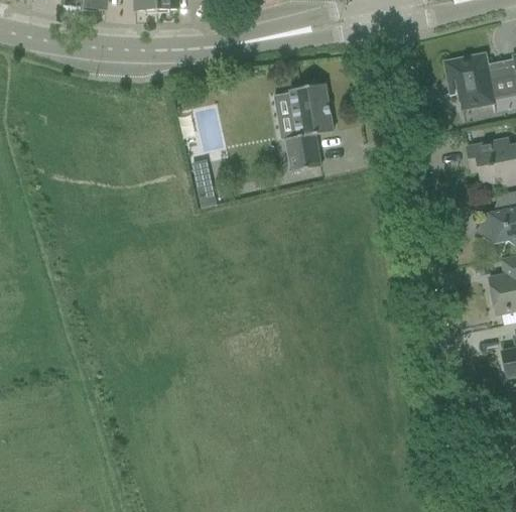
[(84,0),(84,5),(105,8),(106,0),(84,0)]
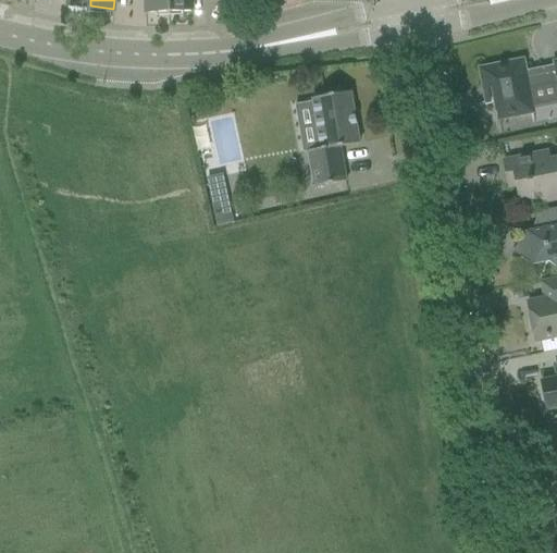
[(169,9),(168,0),(145,0),(146,10),(169,9)]
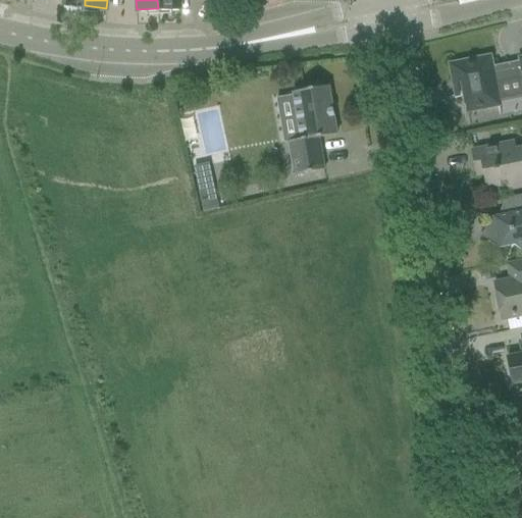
[(157,0),(158,8),(180,7),(179,0),(157,0)]
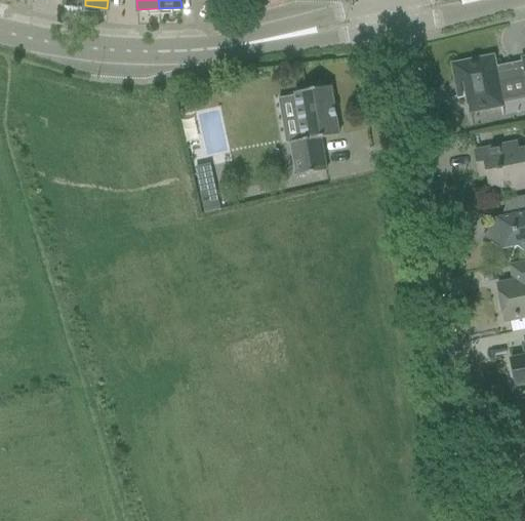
[(498,87),(524,82),(524,55),(522,56),(523,58),(494,64),(492,54),(454,62),(458,80),(463,79),(470,109),(489,105),(501,103),(498,87)]
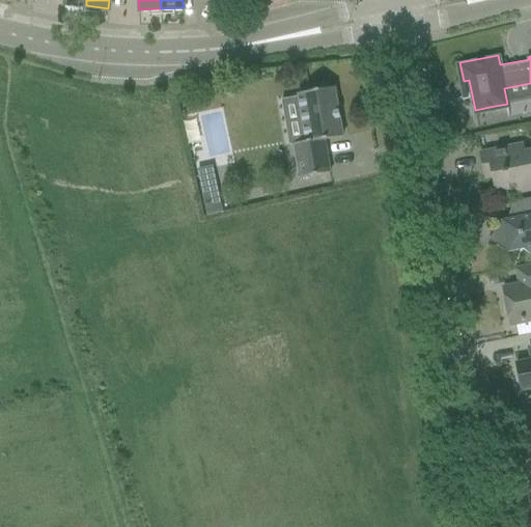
[(342,134),(340,125),(334,85),(327,86),(327,83),(313,85),(313,88),(297,91),(305,139),(292,141),(299,175),(330,169),(324,137),(342,134)]
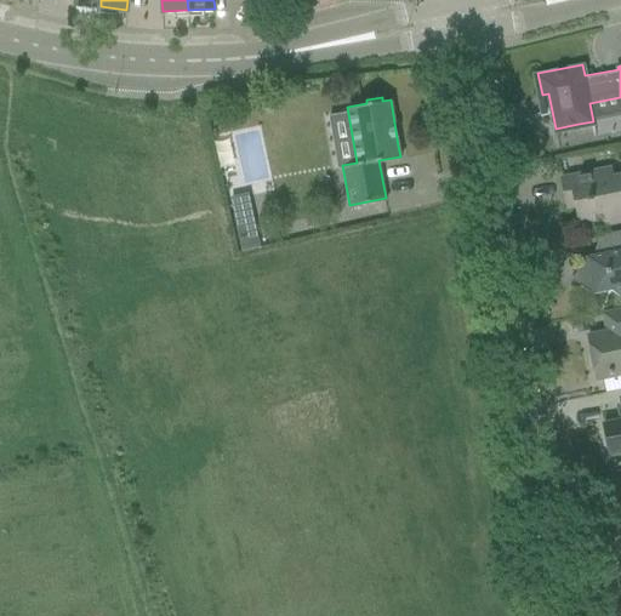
[(620,184),(619,174),(613,175),(610,166),(560,176),(564,195),(573,193),(579,222),(602,217),(603,222),(620,217),(620,184)]
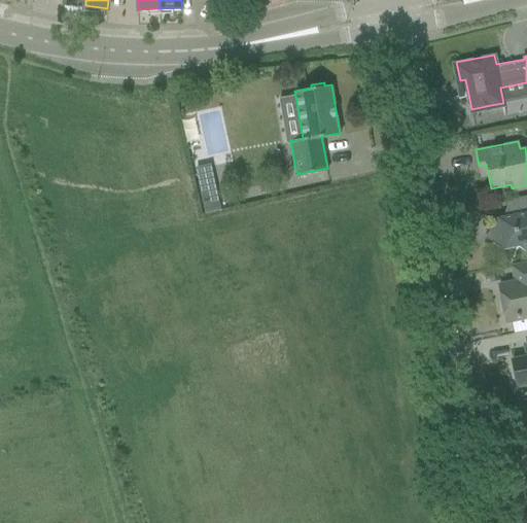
[(209,163),(195,166),(202,200),(216,197),(209,163)]
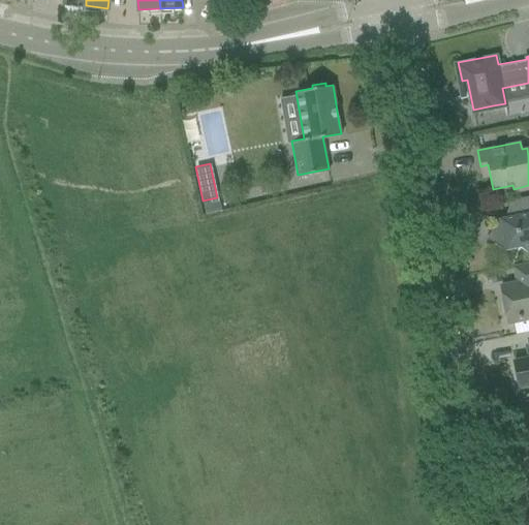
[(528,194),(511,198),(515,213),(499,216),(491,228),(493,241),(505,249),(521,246),(528,251),(528,250),(528,194)]
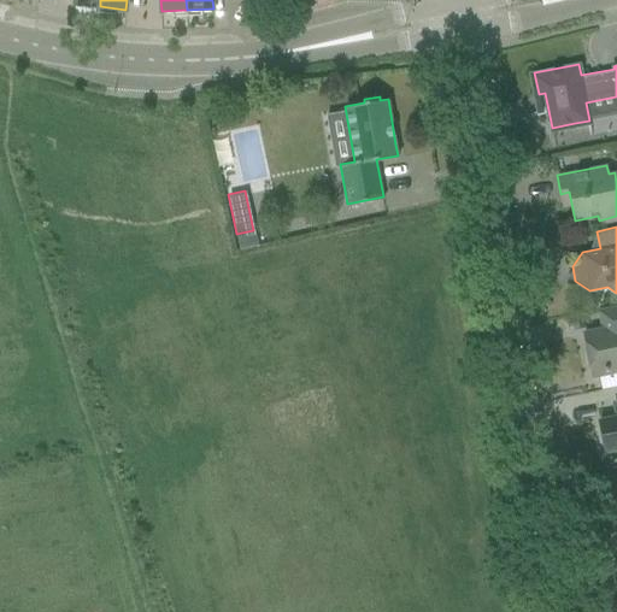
[(616,305),(599,309),(603,328),(591,330),(585,331),(586,341),(588,353),(587,357),(589,366),(592,368),(593,374),(616,369),(616,305)]
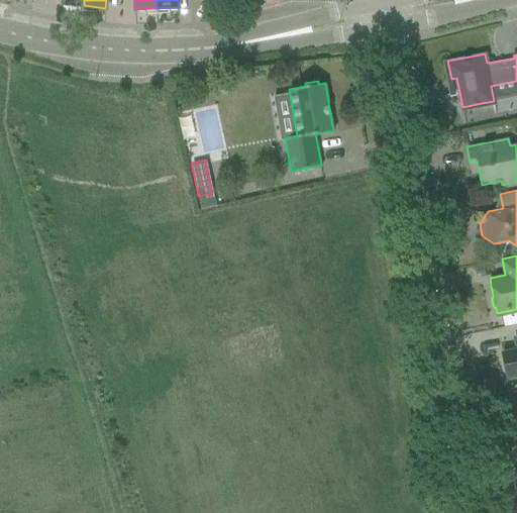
[(516,335),(515,336),(516,346),(516,348),(502,351),(503,356),(500,360),(502,370),(506,372),(507,377),(516,374),(516,335)]
